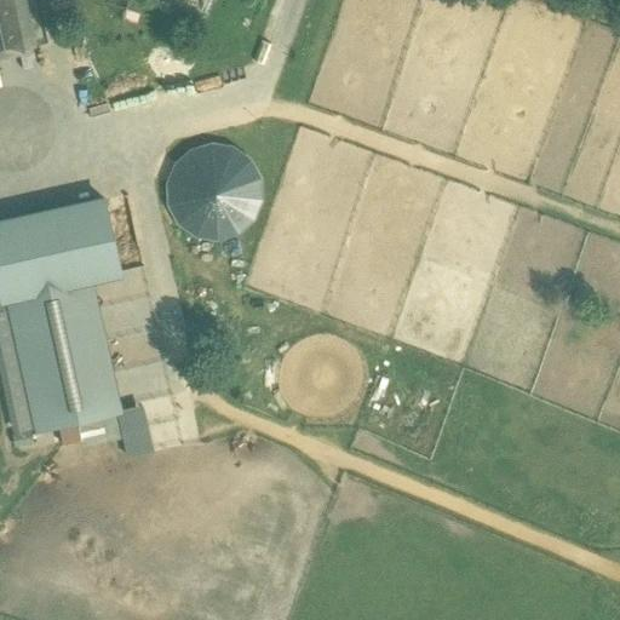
[(0,0),(0,53),(35,46),(24,0),(0,0)]
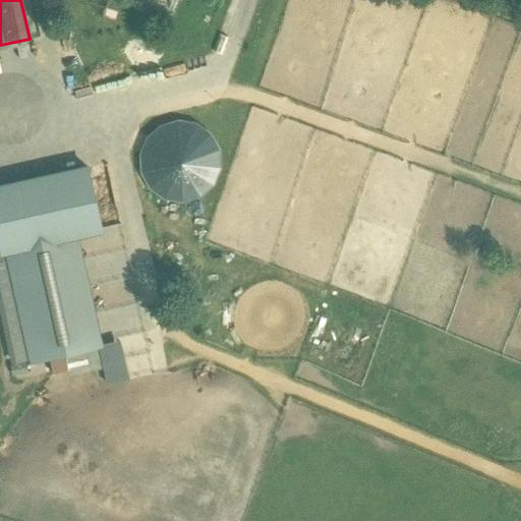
[(108,0),(110,18),(132,17),(131,0),(108,0)]
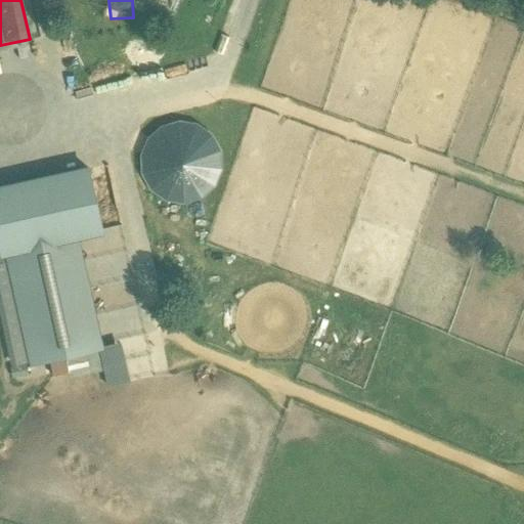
[(117,72),(169,67),(166,37),(114,42),(117,72)]
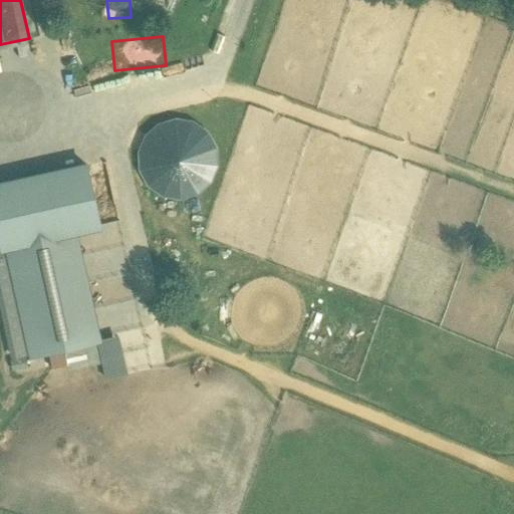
[(171,115),(145,131),(136,159),(146,187),(172,201),(201,195),(220,172),(219,143),(200,120),(171,115)]
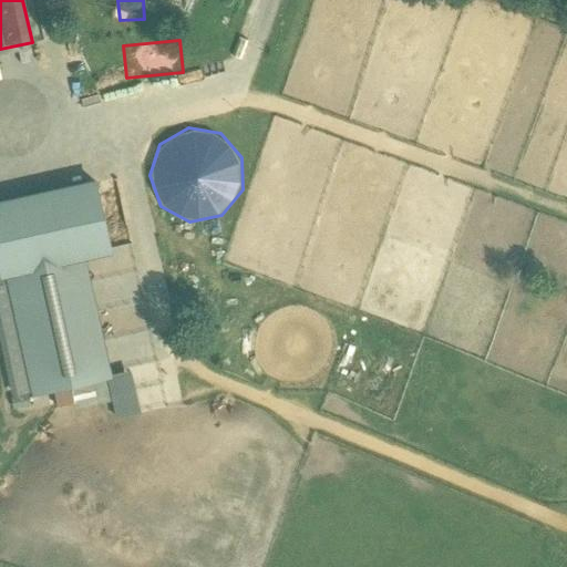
[(112,377),(85,257),(111,251),(94,177),(0,198),(0,276),(0,277),(6,276),(32,394),(52,390),(71,387),(112,377)]
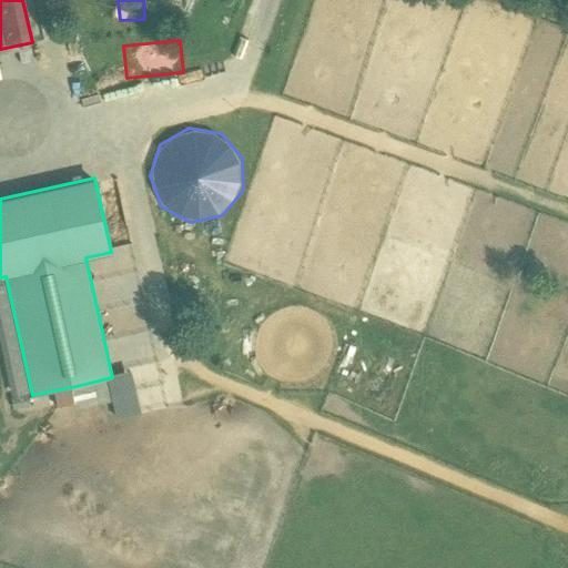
[(0,353),(9,395),(29,391),(6,282),(0,283),(0,353)]
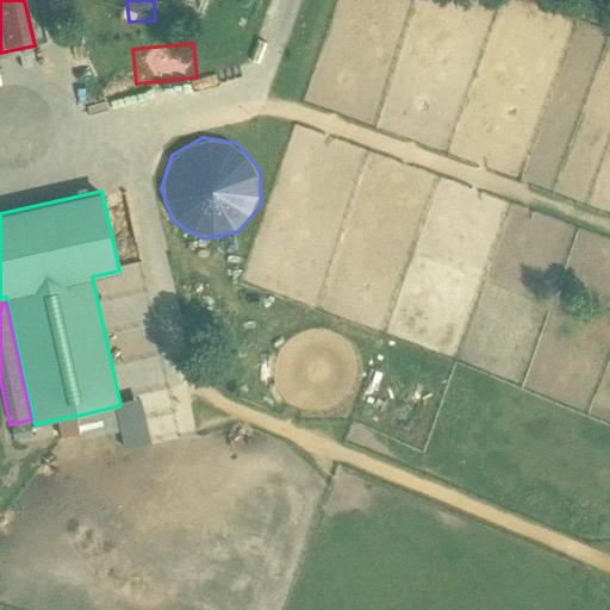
[(76,416),(56,419),(60,436),(80,433),(76,416)]
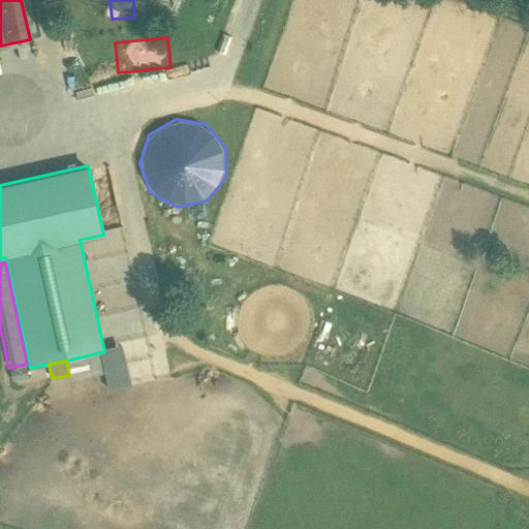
[(26,367),(14,369),(17,380),(28,378),(26,367)]
